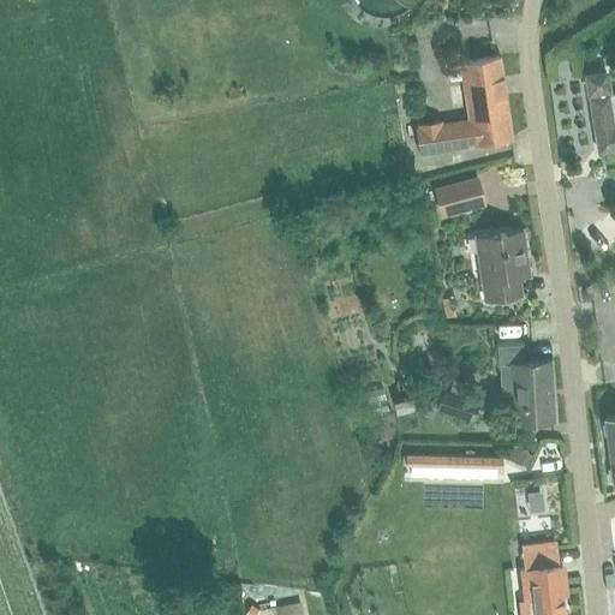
[(418,151),(473,143),(475,145),(488,143),(512,139),(500,55),(461,61),(470,118),(442,121),(442,118),(417,121),(417,125),(415,125),(418,151)]
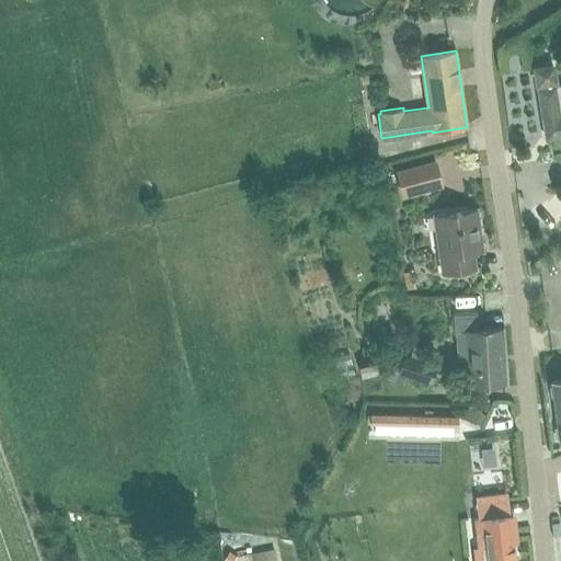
[(552,137),(560,135),(560,84),(554,86),(554,82),(556,82),(552,66),(535,68),(537,84),(538,84),(546,132),(547,132),(552,136),(552,137)]
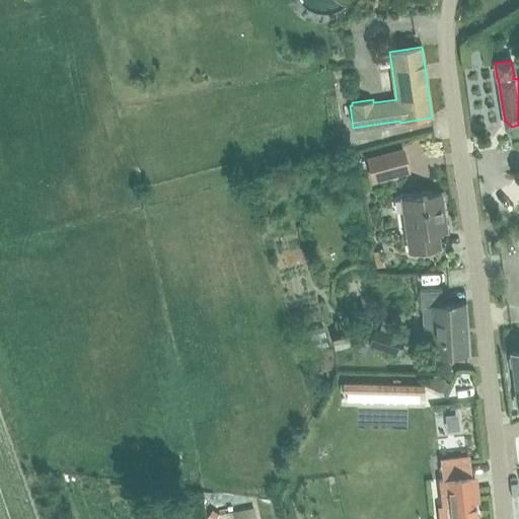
[(371,182),(410,172),(403,147),(365,157),(371,182)]
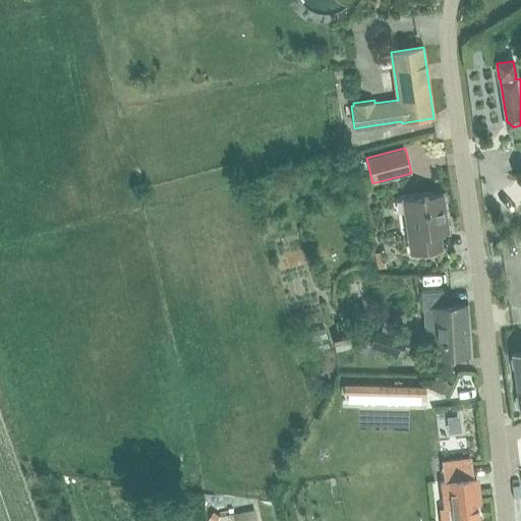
[(449,233),(443,193),(403,199),(411,254),(447,248),(447,247),(439,248),(437,235),(449,233)]
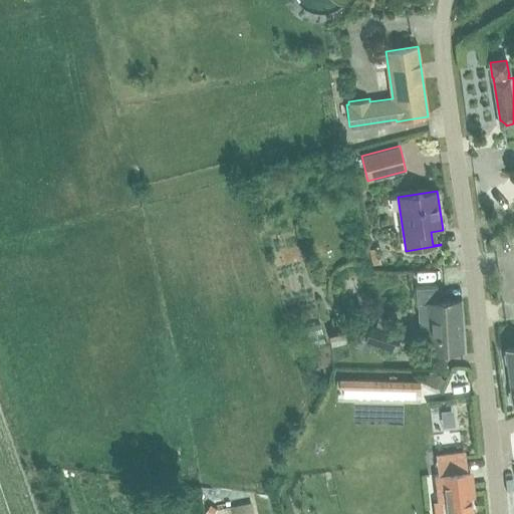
[(427,302),(429,338),(430,354),(463,352),(460,300),(439,301),(438,284),(416,285),(417,302),(427,302)]
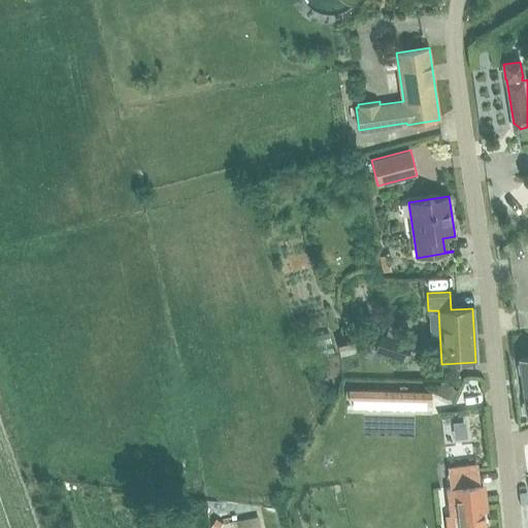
[(353,333),(336,337),(339,350),(356,345),(353,333)]
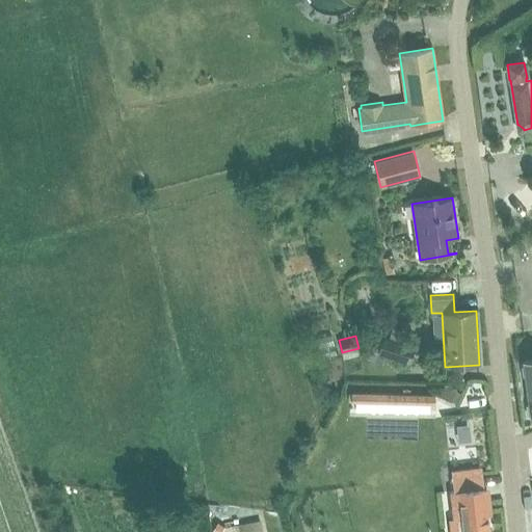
[(415,346),(383,337),(383,338),(374,336),(370,349),(376,351),(376,353),(409,364),(415,346)]
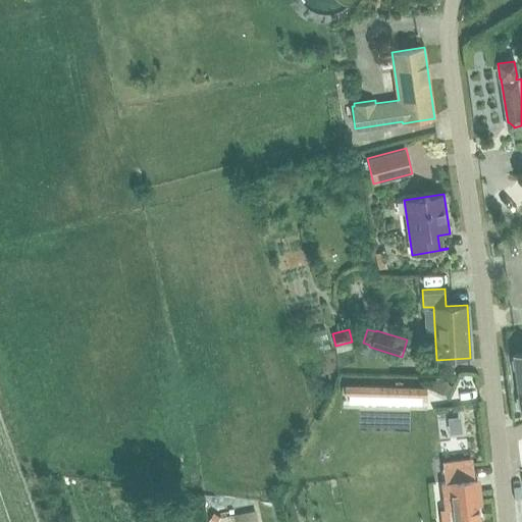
[(521,353),(513,354),(517,383),(521,382),(521,353)]
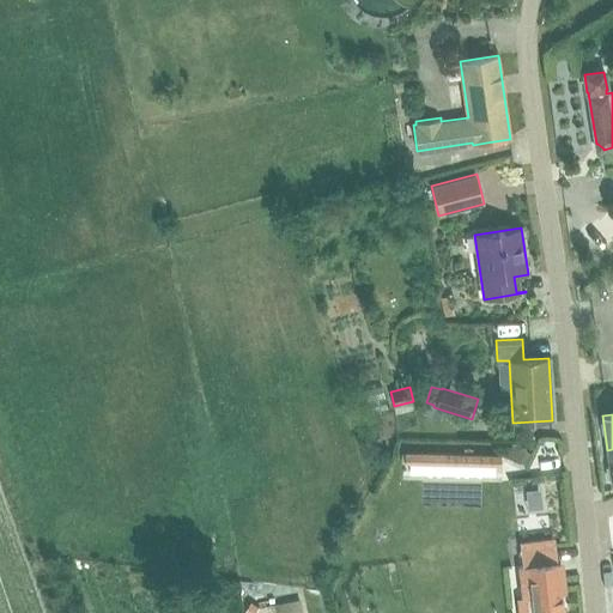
[(513,443),(507,456),(520,462),(526,449),(513,443)]
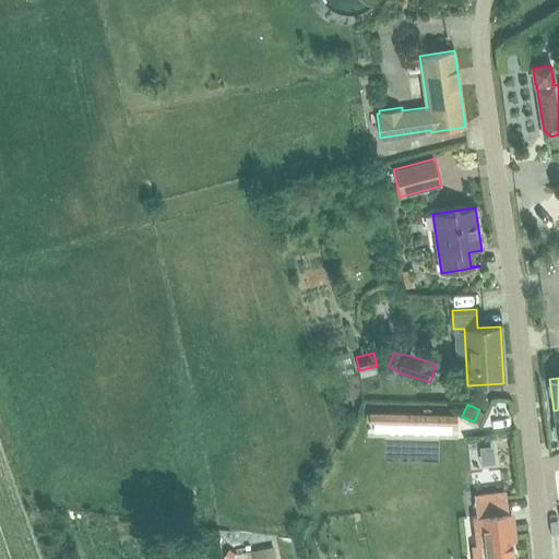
[(369,413),(369,423),(456,424),(456,414),(369,413)]
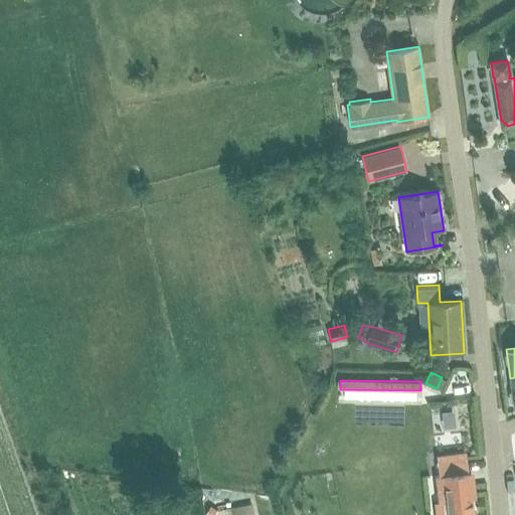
[(434,425),(434,447),(459,446),(459,425),(434,425)]
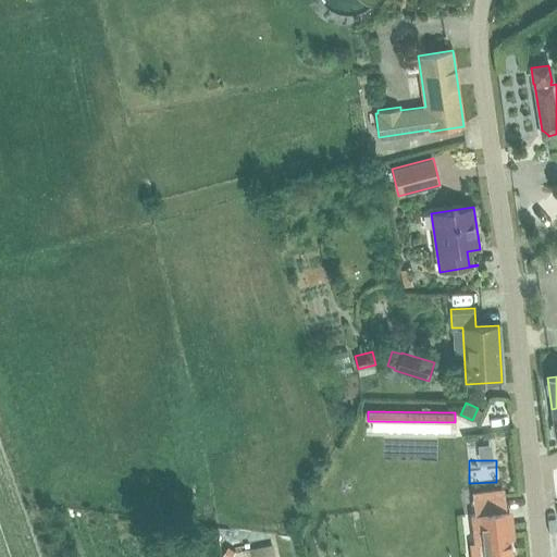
[(503,491),(471,494),(473,514),(471,514),(473,542),(478,542),(487,541),(489,556),(511,556),(508,523),(507,510),(505,510),(503,491)]
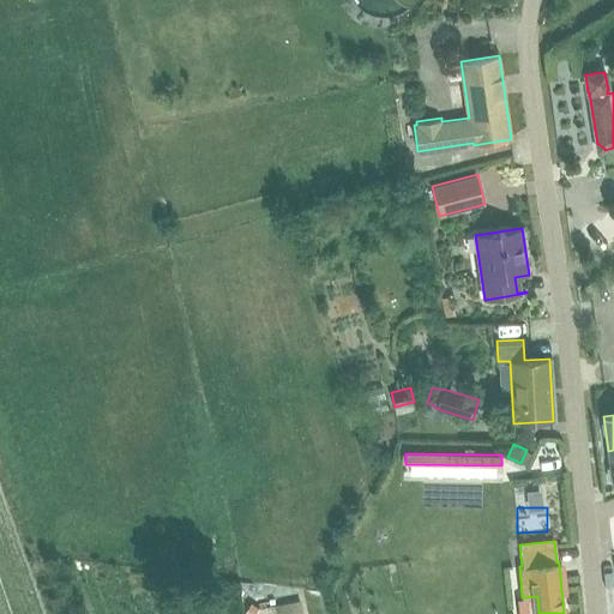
[(274,607),(275,613),(302,613),(299,601),(274,607)]
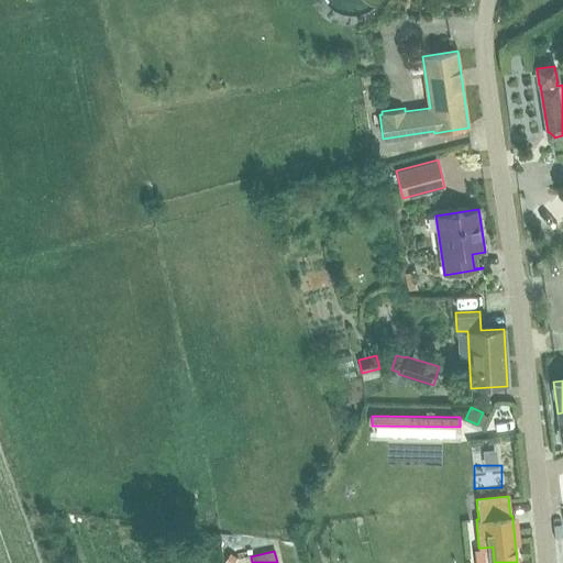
[(223,562),(233,562),(238,558),(230,553),(223,562)]
